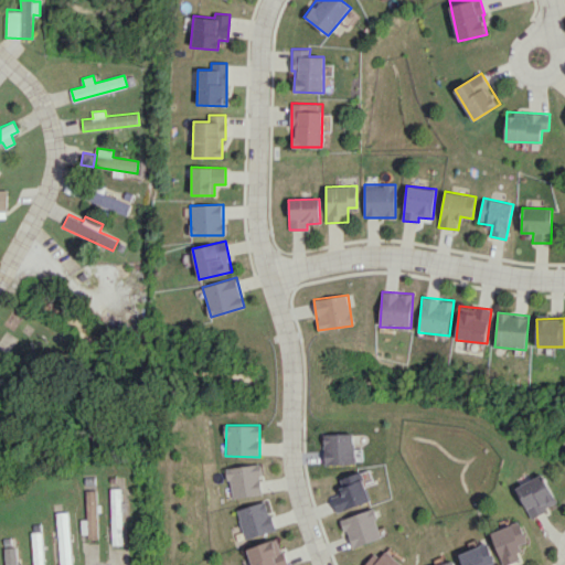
[(323,434),(324,465),(355,464),(354,433),(323,434)]
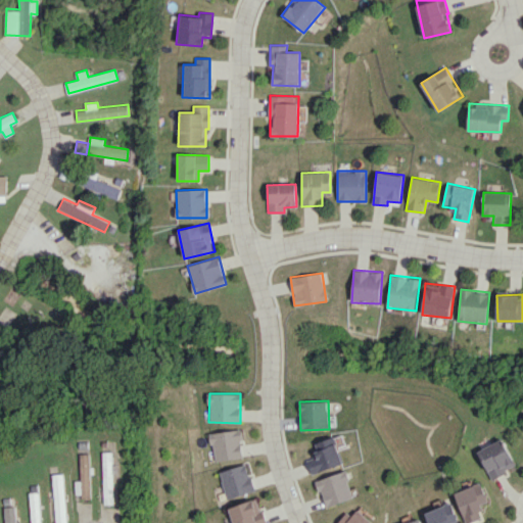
[(243,458),(240,429),(209,432),(211,461),(243,458)]
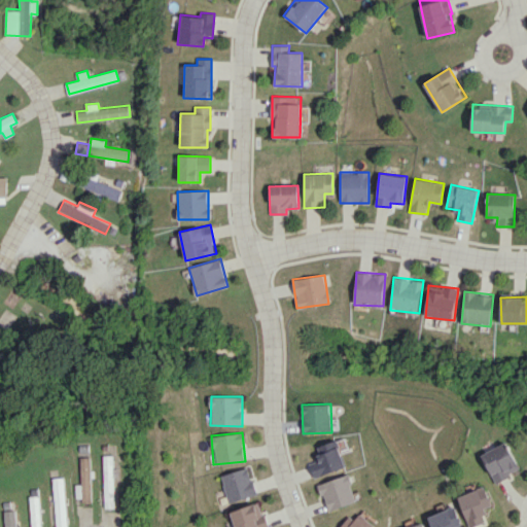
[(344,469),(338,441),(315,446),(318,459),(310,461),(313,476),(344,469)]
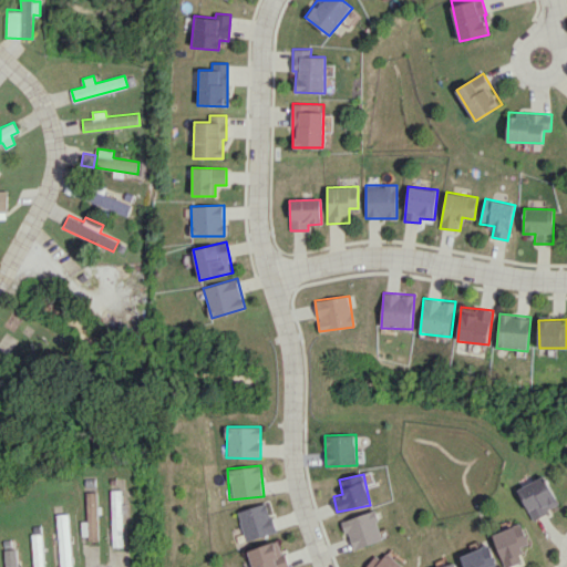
[(532,518),(560,506),(546,475),(517,488),(532,518)]
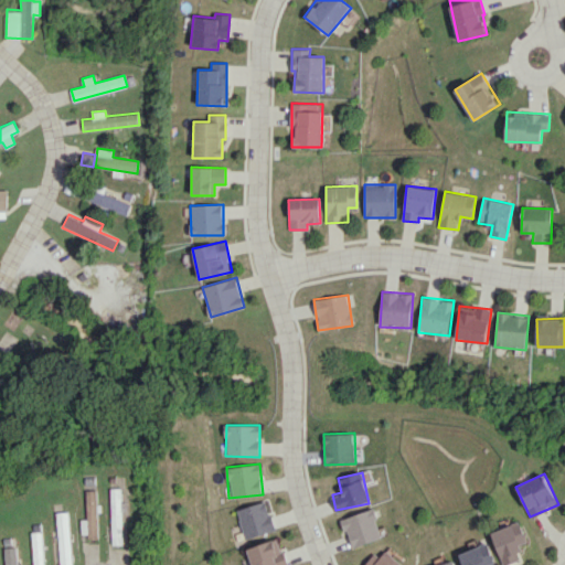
[(123,544),(121,488),(110,489),(112,544),(123,544)]
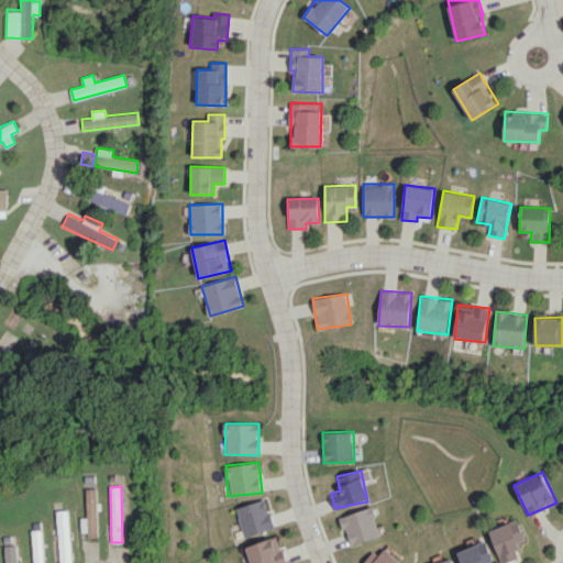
[(80,517),(80,534),(98,534),(97,488),(86,488),(86,517),(80,517)]
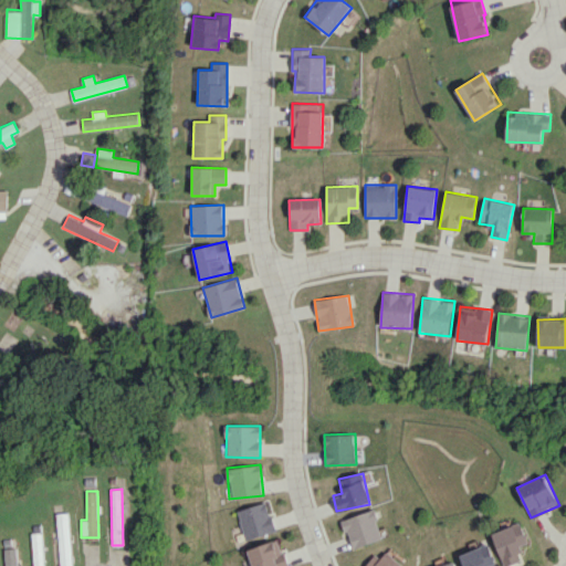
[(236,511),(243,540),(274,532),(265,502),(236,511)]
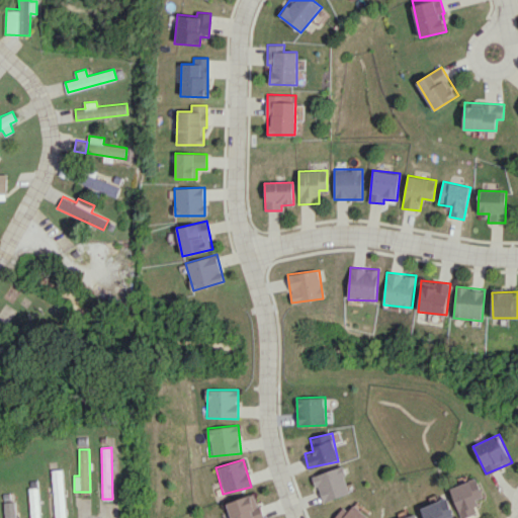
[(322,503),(351,493),(341,465),(313,476),(322,503)]
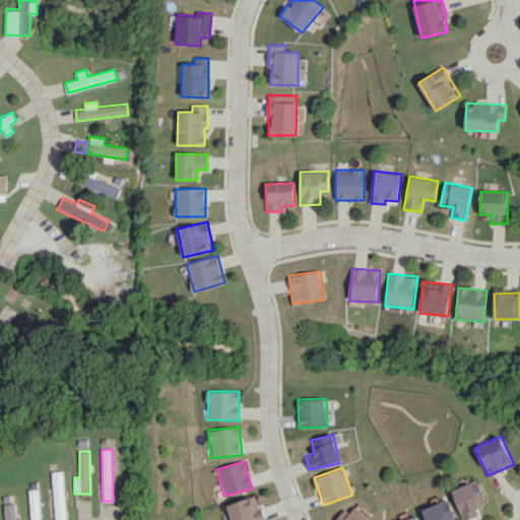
[(65,519),(63,471),(53,471),(54,519),(65,519)]
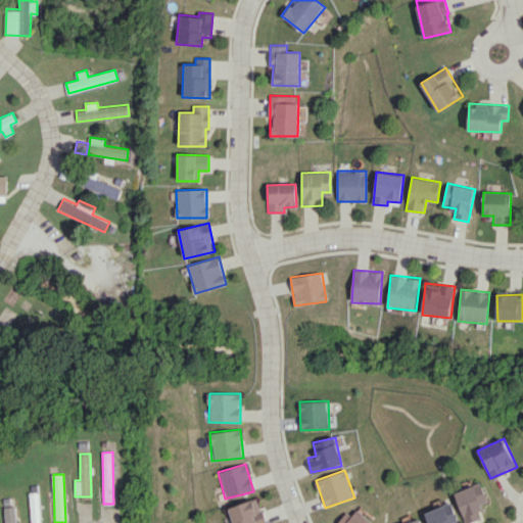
[(489,504),(481,482),(455,492),(465,522),(468,522),(481,518),(477,509),(489,504)]
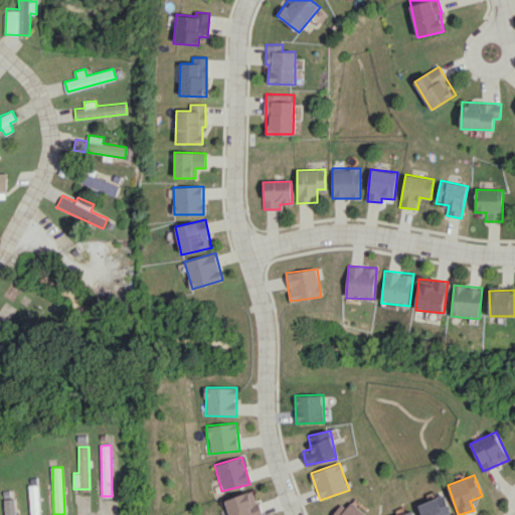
[(39,514),(38,485),(29,485),(30,514),(39,514)]
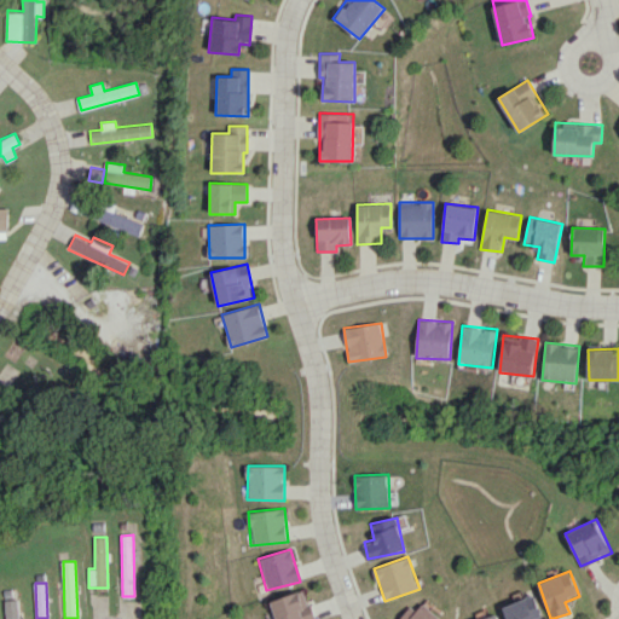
[(312,618),(305,590),(271,600),(275,618),(312,618)]
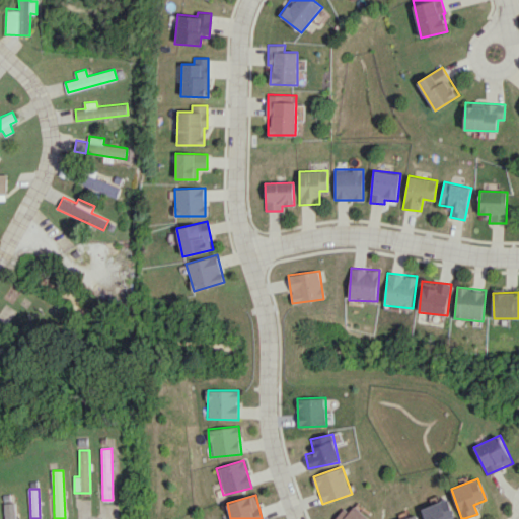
[(422,509),(425,518),(448,518),(455,517),(448,499),(422,509)]
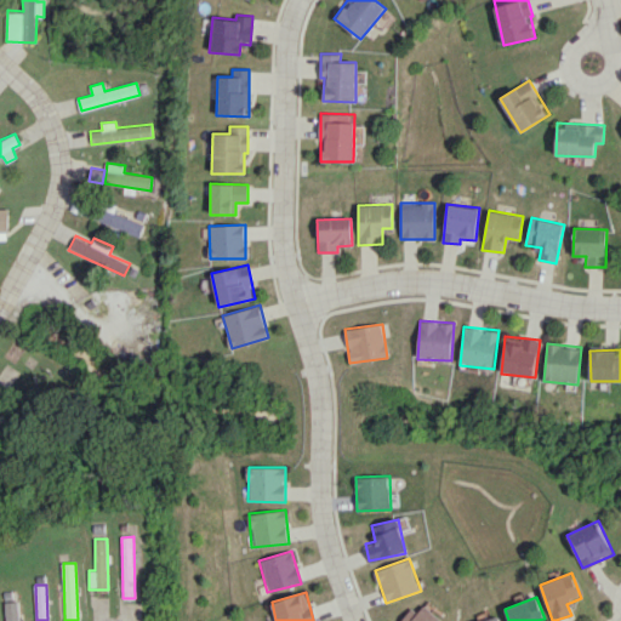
[(18,620),(18,602),(5,602),(5,620),(18,620)]
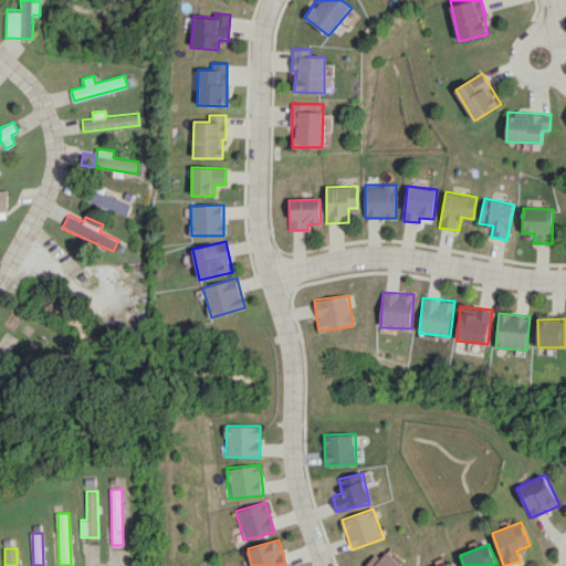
[(375,554),(365,565),(404,565),(386,552),(381,558),(375,554)]
